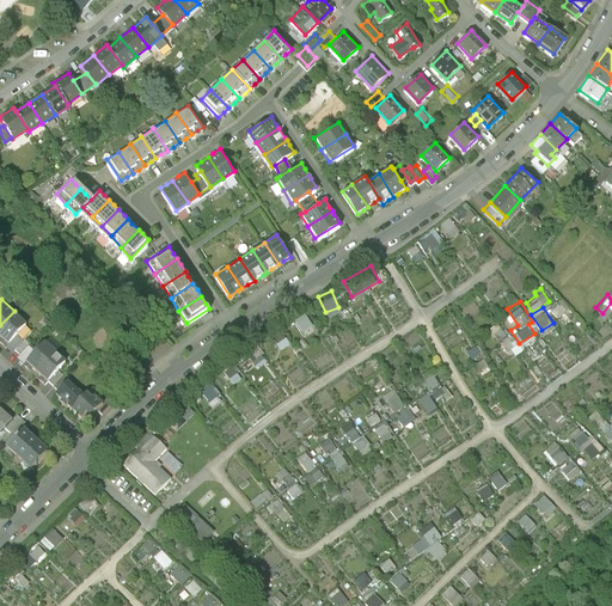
[(300,323),(308,318),(304,308),(295,313),(300,323)]
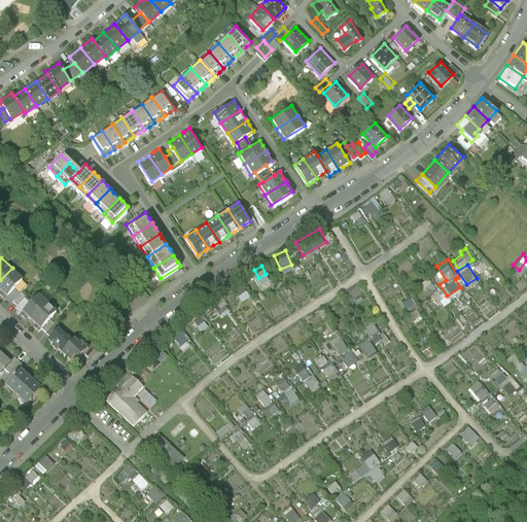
[(23,277),(12,268),(0,280),(0,287),(0,291),(4,296),(14,285),(23,277)]
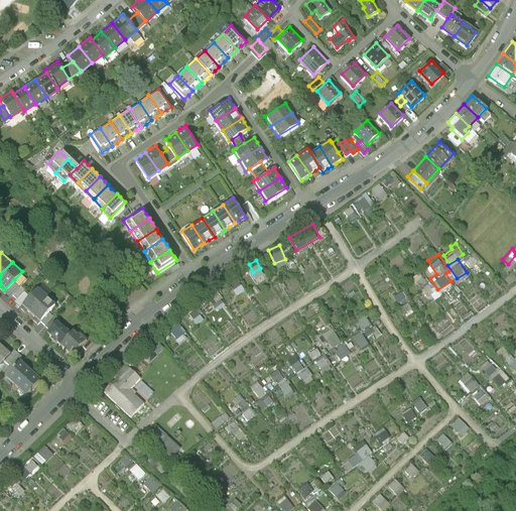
[(19,284),(14,279),(4,289),(9,294),(19,284)]
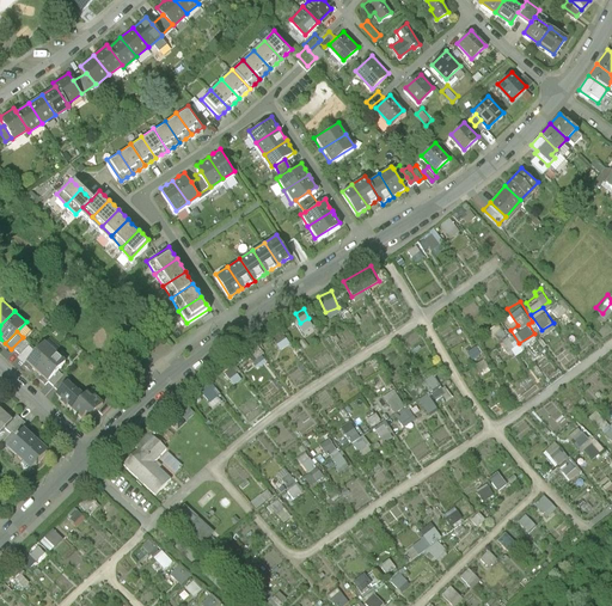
[(30,341),(24,335),(14,346),(19,350),(30,341)]
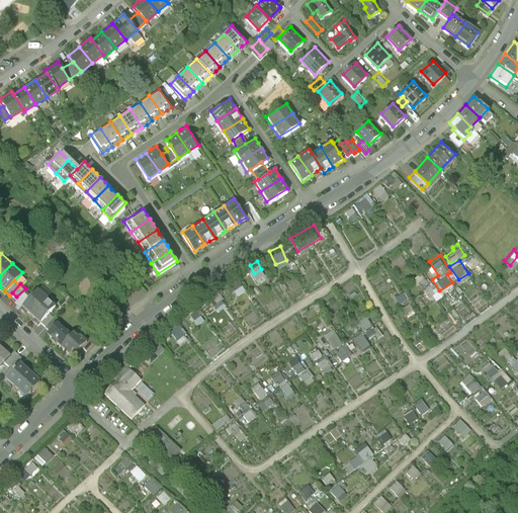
[(28,309),(30,312),(47,294),(37,286),(20,306),(25,310),(27,308),(28,309)]
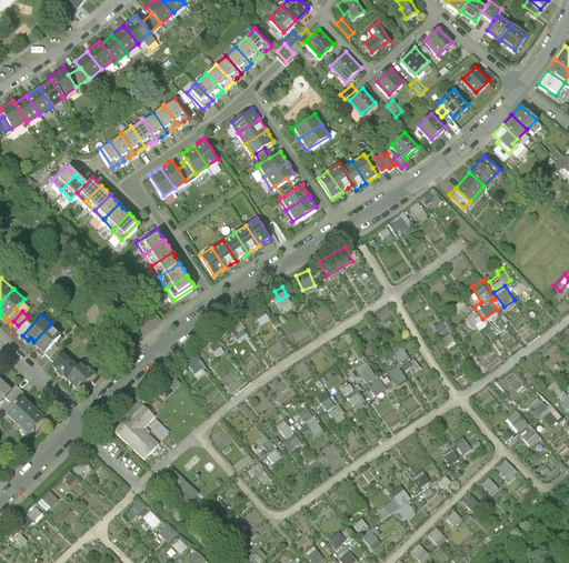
[(17,329),(22,333),(31,323),(26,318),(17,329)]
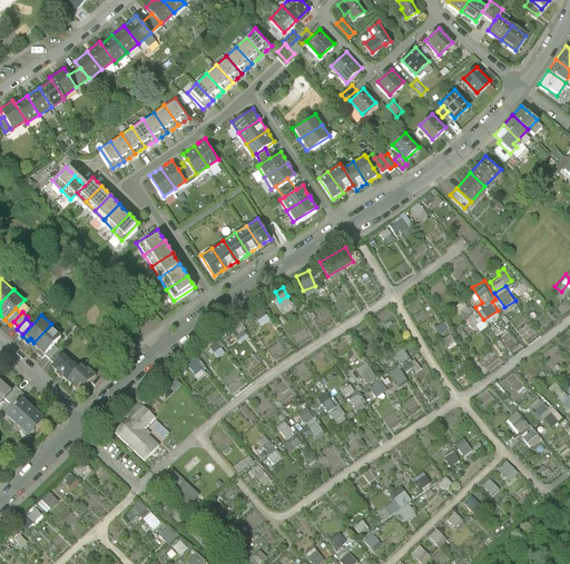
[(61,334),(51,324),(33,343),(37,345),(38,346),(36,349),(41,354),(45,350),(53,342),(61,334)]
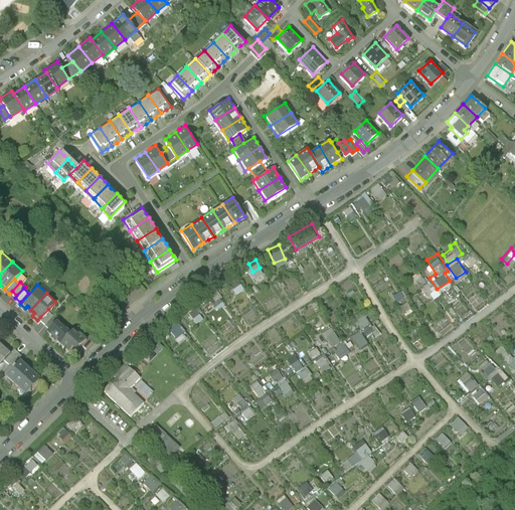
[(48,309),(40,317),(44,321),(52,313),(48,309)]
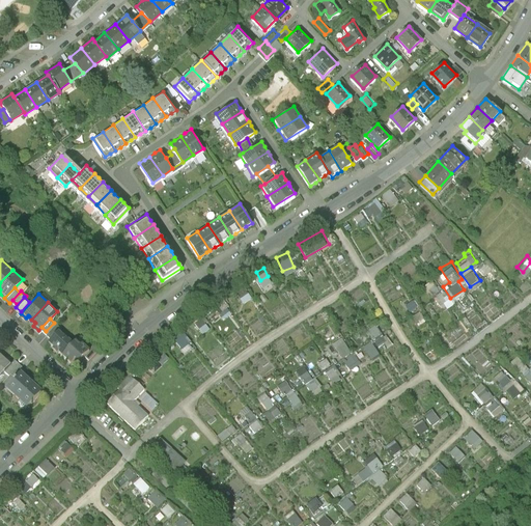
[(54,323),(46,331),(51,336),(58,328),(61,326),(56,321),(54,323)]
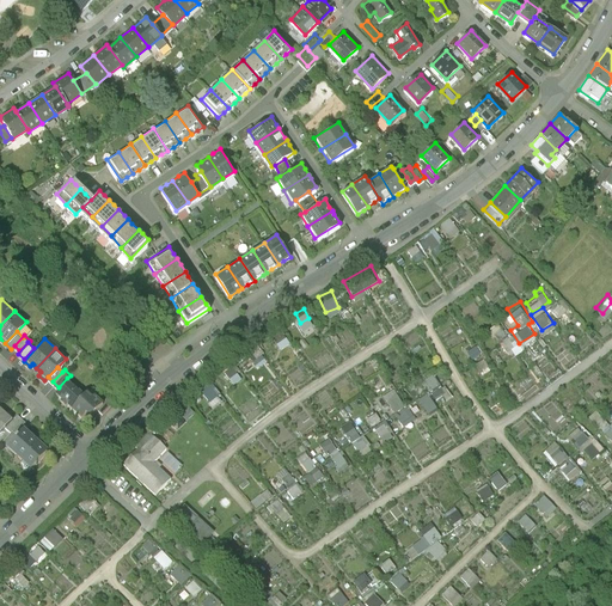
[(422,375),(433,395),(444,389),(433,369),(422,375)]
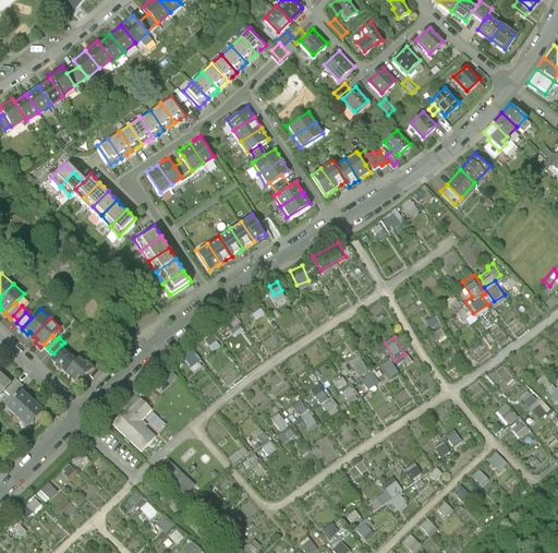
[(62,368),(65,370),(76,358),(72,353),(71,353),(61,345),(53,353),(50,357),(62,368)]
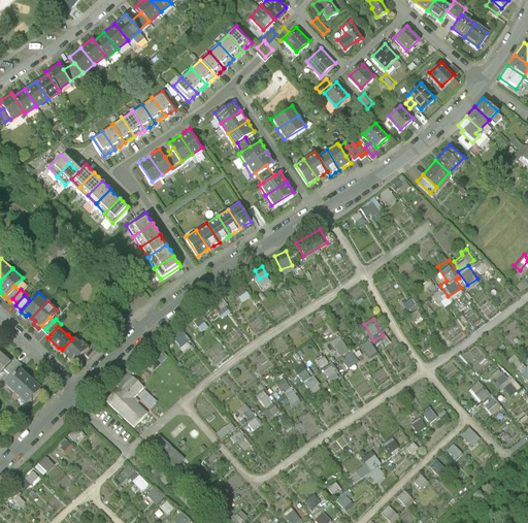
[(171,330),(182,347),(190,341),(179,326),(171,330)]
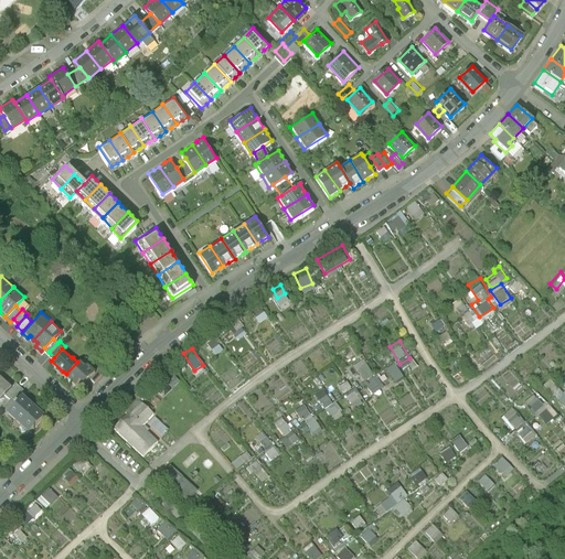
[(352,361),(362,376),(371,371),(361,355),(352,361)]
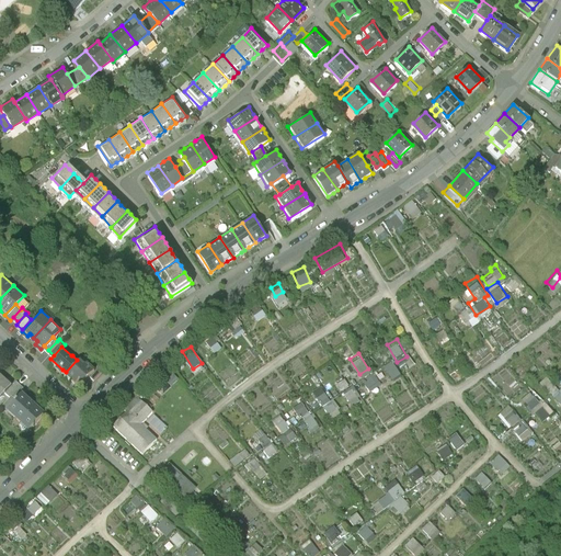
[(391,356),(382,362),(390,375),(399,370),(391,356)]
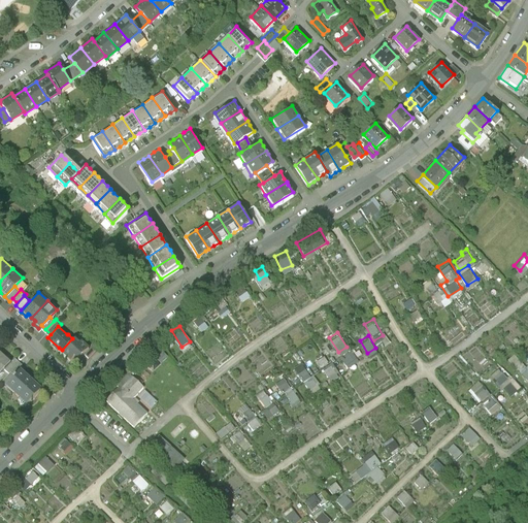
[(72,338),(62,350),(69,357),(70,358),(74,354),(77,357),(89,346),(81,338),(79,340),(74,336),(72,338)]
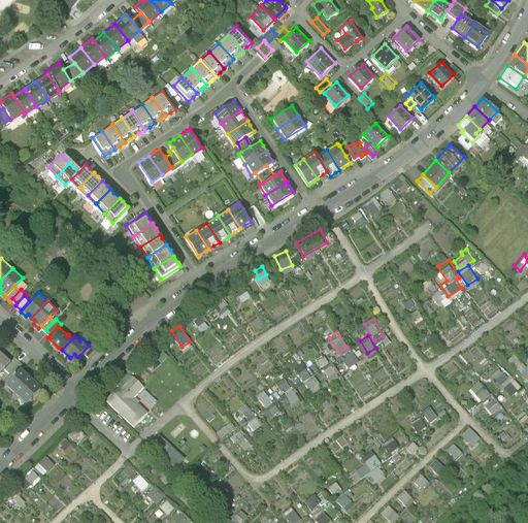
[(343,360),(354,353),(350,347),(339,354),(343,360)]
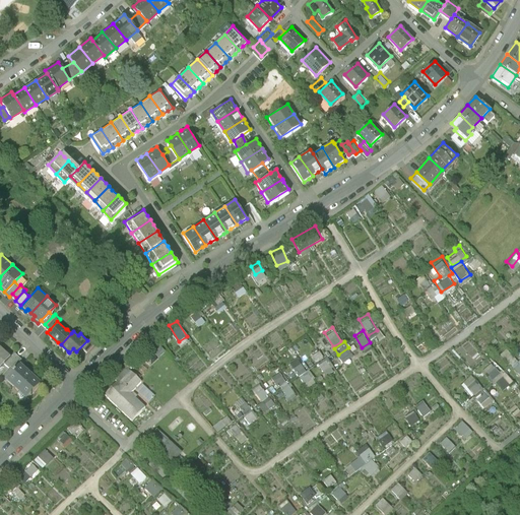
[(10,353),(1,345),(0,346),(0,365),(4,361),(10,353)]
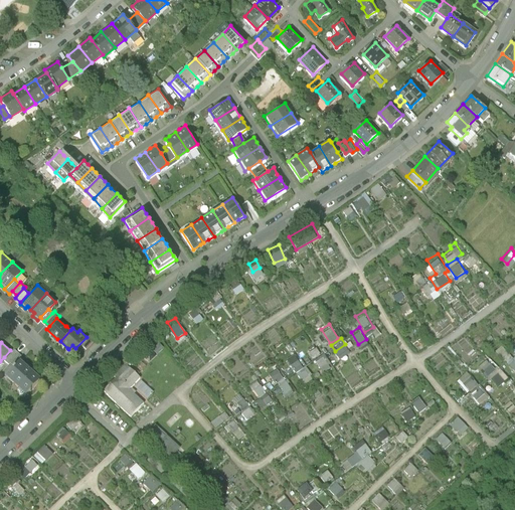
[(307,348),(311,354),(319,348),(315,343),(307,348)]
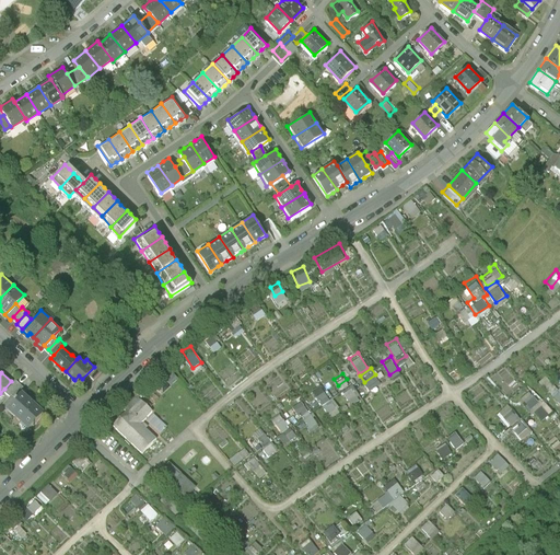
[(15,377),(11,381),(4,389),(10,393),(11,391),(20,381),(15,377)]
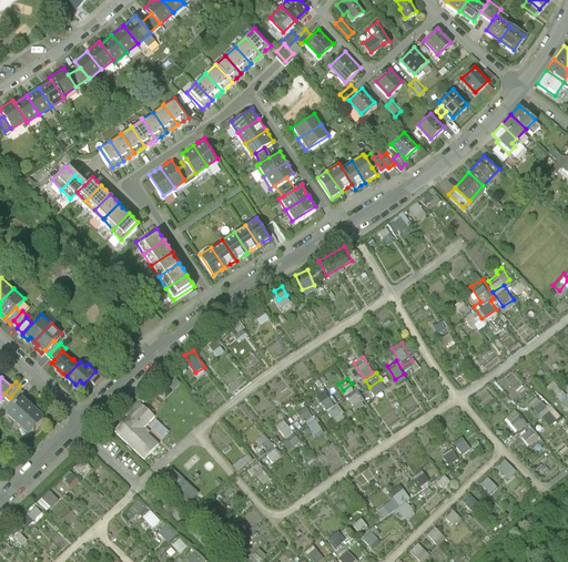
[(324,385),(315,389),(331,415),(338,409),(324,385)]
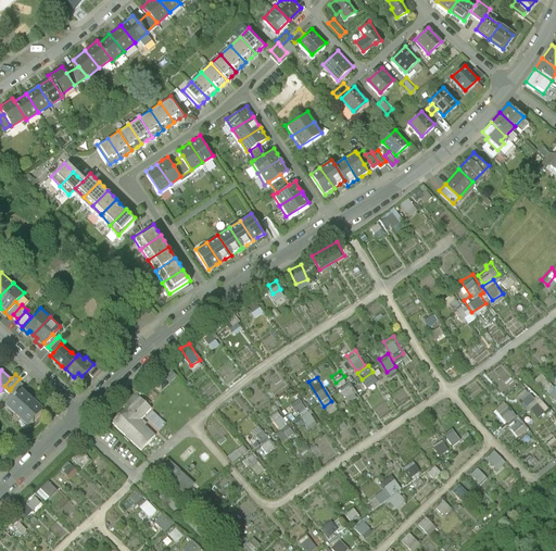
[(26,383),(20,378),(11,388),(15,393),(21,388),(26,383)]
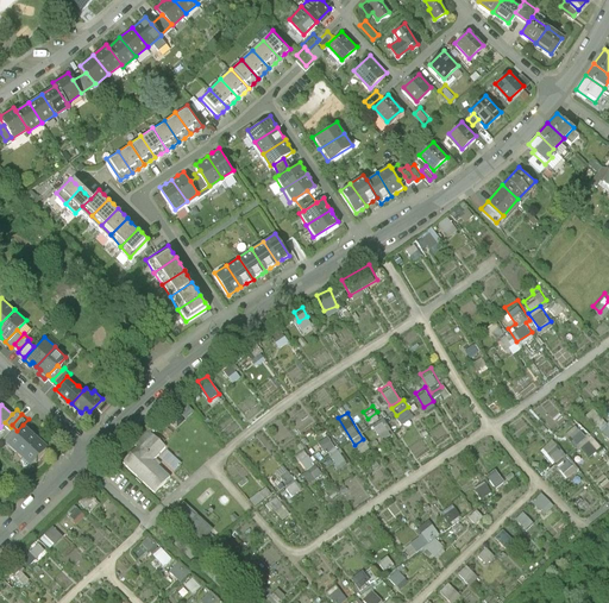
[(381,418),(372,420),(376,429),(384,426),(381,418)]
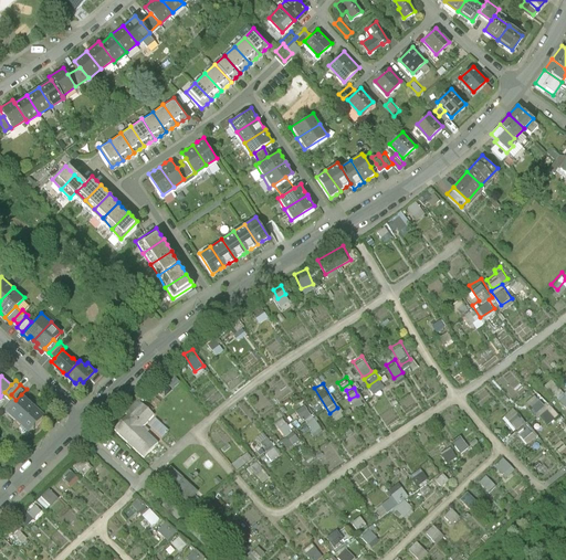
[(534,390),(525,398),(535,409),(544,401),(534,390)]
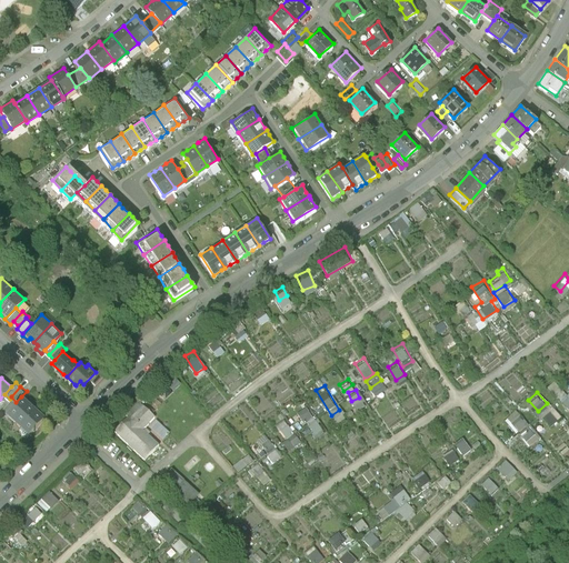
[(16,402),(7,412),(29,432),(43,416),(31,405),(21,396),(16,402)]
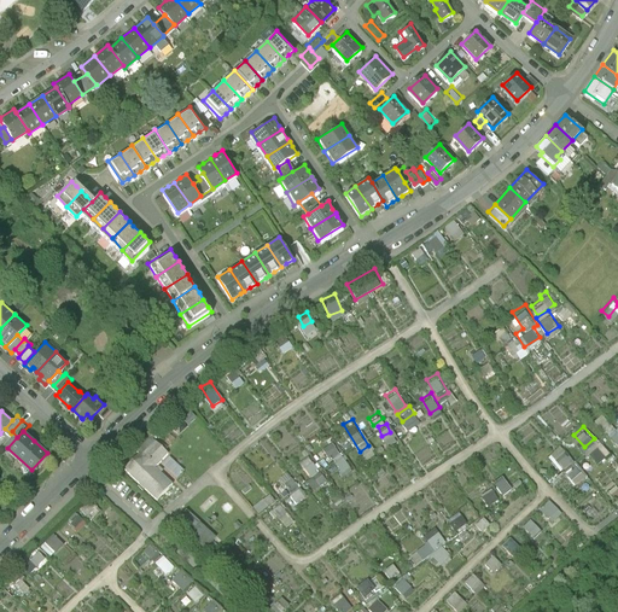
[(136,449),(122,465),(156,494),(169,479),(151,462),(165,448),(152,436),(139,452),(136,449)]
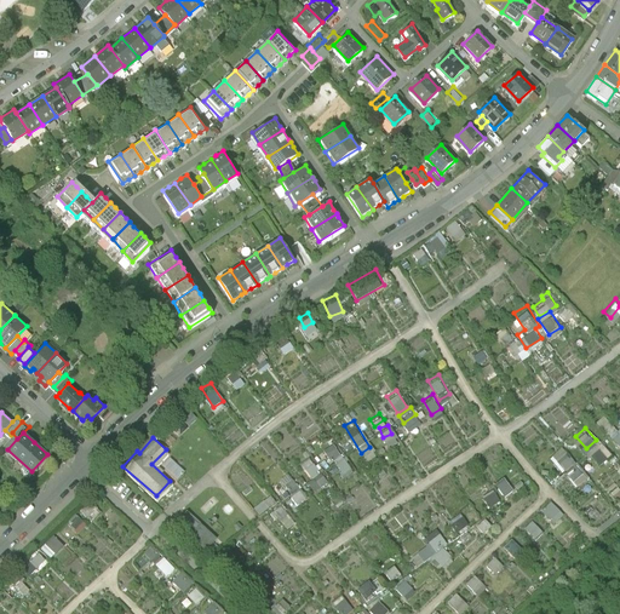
[(333,439),(322,445),(329,455),(339,451),(333,439)]
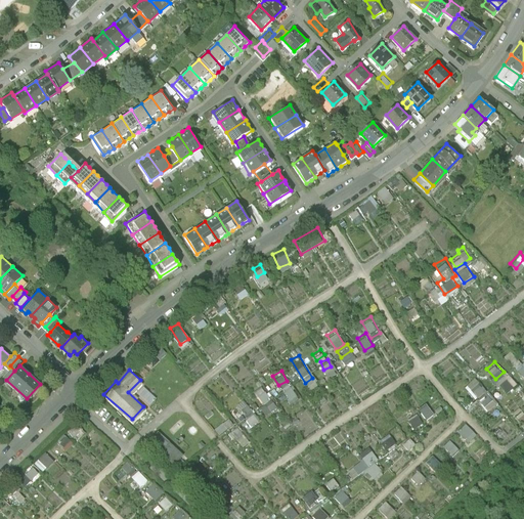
[(473,396),(476,394),(483,403),(492,396),(475,374),(464,383),(473,396)]
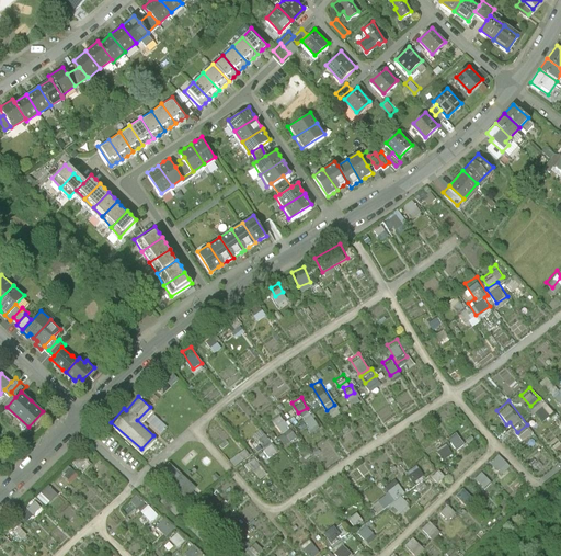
[(534,410),(542,417),(551,407),(541,400),(534,410)]
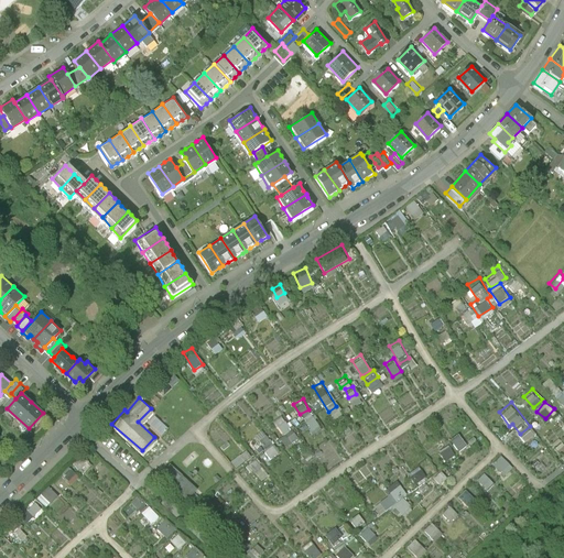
[(281,411),(272,417),(282,429),(290,423),(281,411)]
